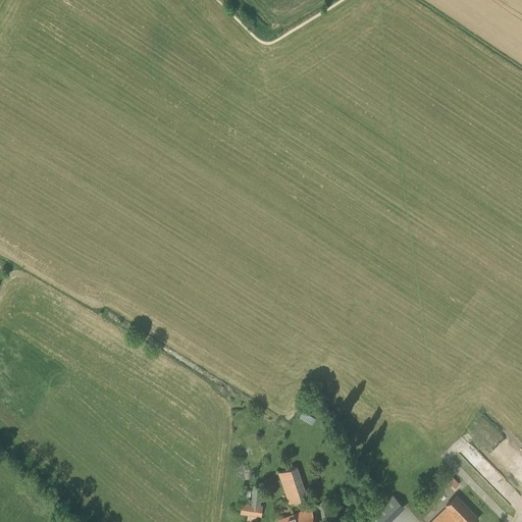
[(289,505),(308,499),(298,467),(278,473),(289,505)]
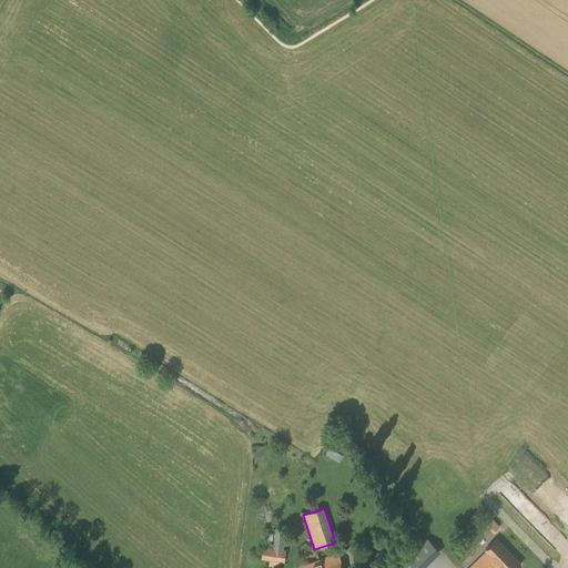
[(494,533),(500,527),(493,519),(486,525),(494,533)]
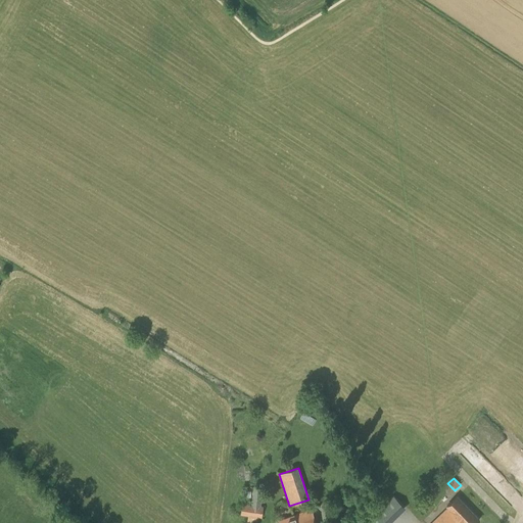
[(260,506),(264,489),(253,487),(251,504),(242,503),(241,515),(248,516),(247,521),(256,522),(257,517),(262,518),(264,507),(260,506)]
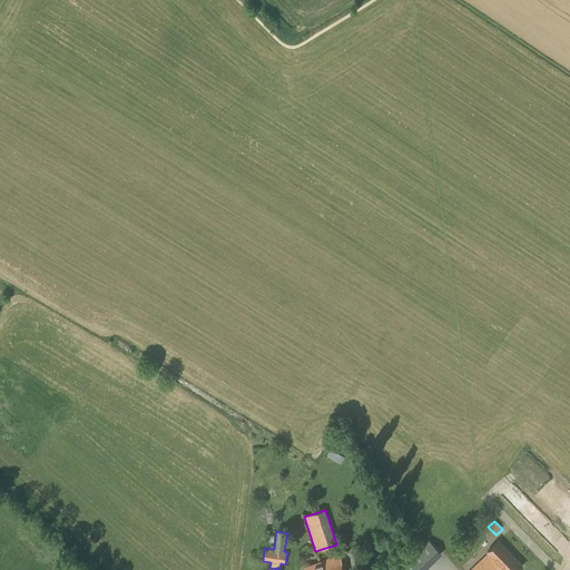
[(403,566),(406,569),(423,569),(441,553),(431,542),(429,540),(418,551),(403,566)]
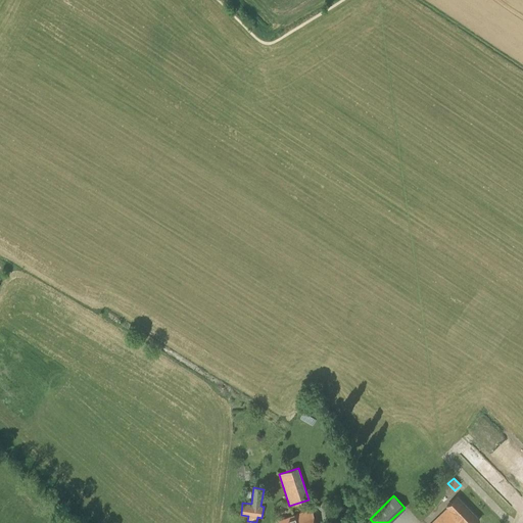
[(475,522),(479,519),(457,496),(447,506),(447,507),(431,522),(475,522)]
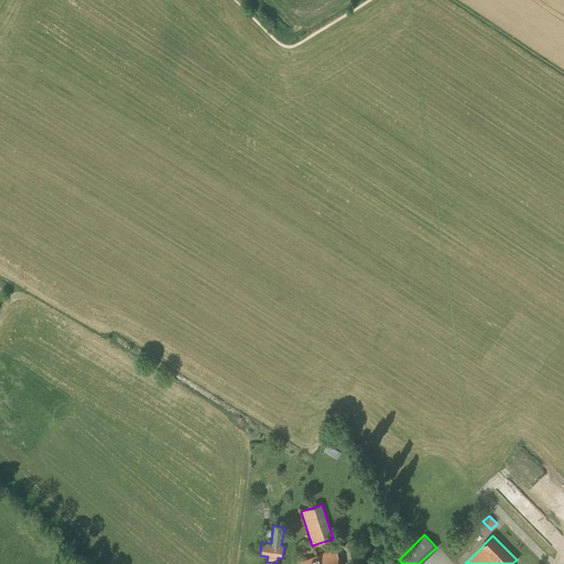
[(301,563),(340,563),(336,550),(316,556),(301,561),(301,563)]
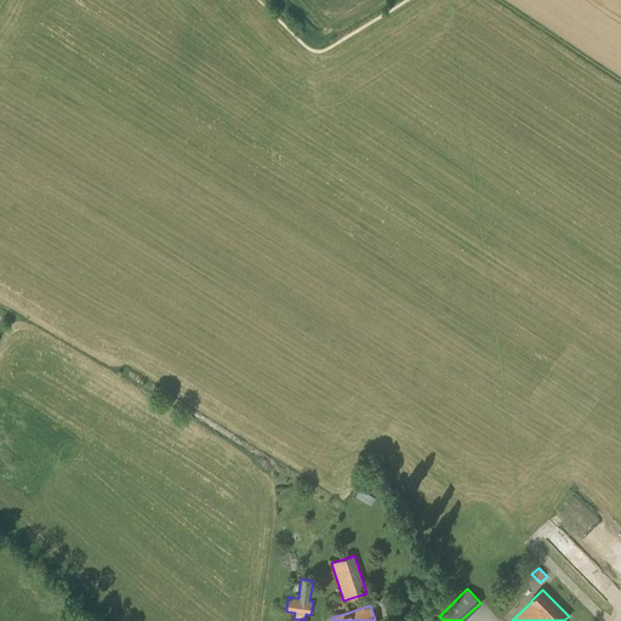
[(417,620),(420,619),(411,608),(394,620),(417,620)]
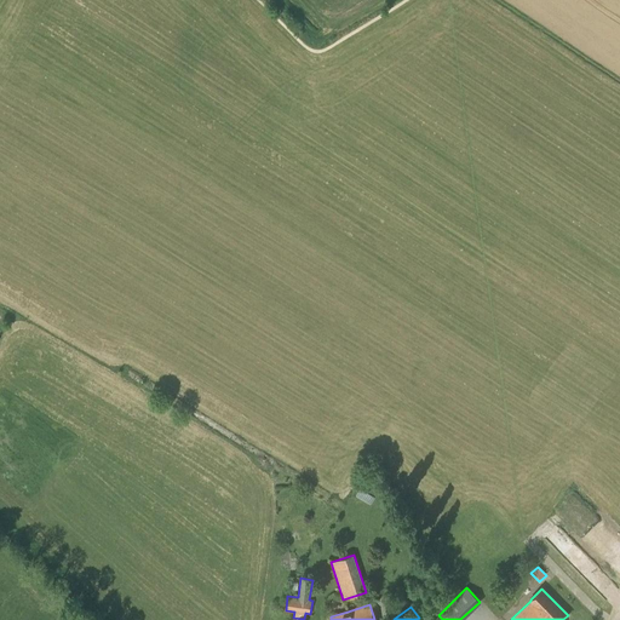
All buildings are outlined.
